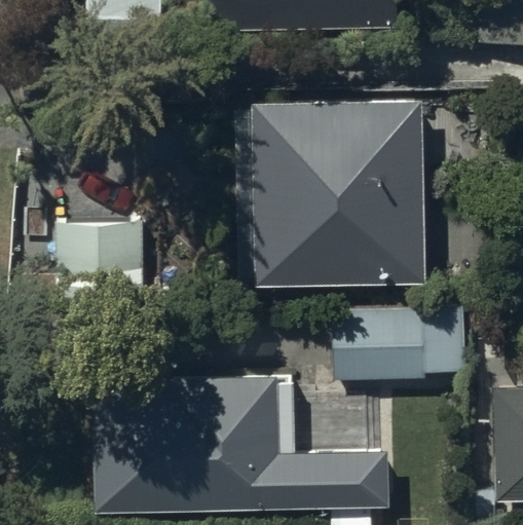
[(87,0),(87,27),(154,28),(154,0),(87,0)]
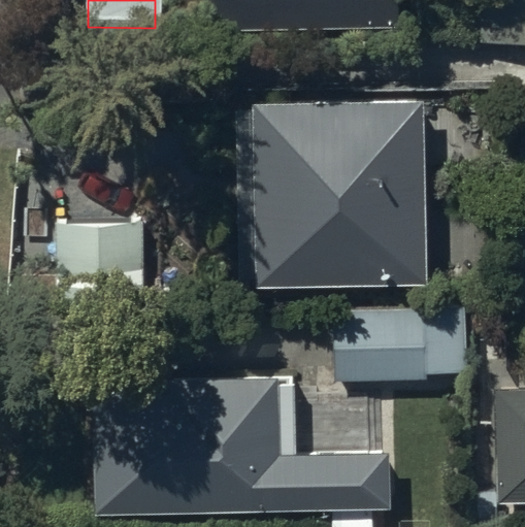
[(204,0),(205,31),(401,29),(401,0),(204,0)]
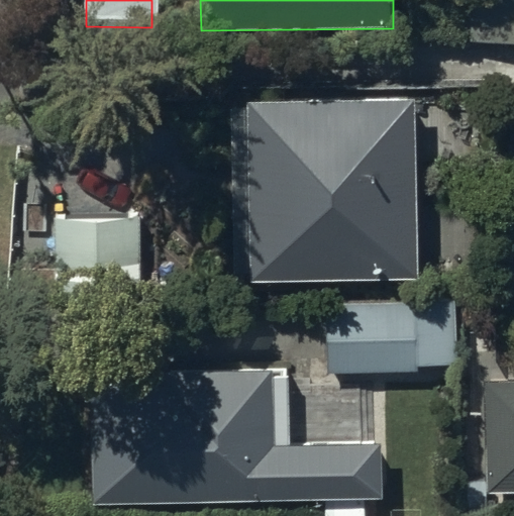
[(474,0),(476,44),(513,43),(513,0),(474,0)]
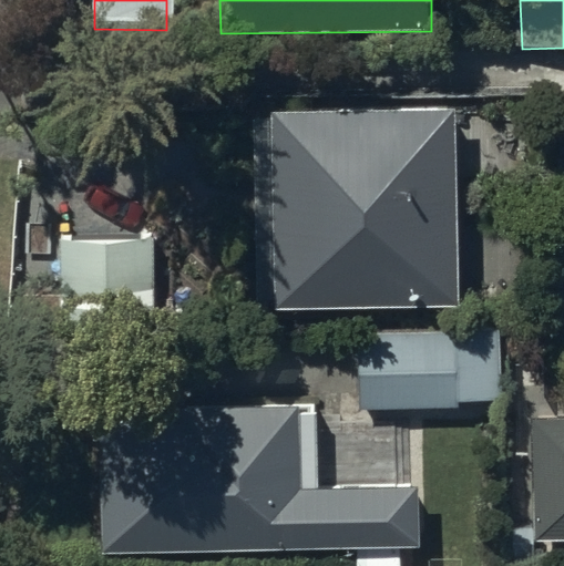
[(460,306),(454,107),(272,113),(272,121),(255,121),(257,301),(278,301),(278,310),(460,306)]
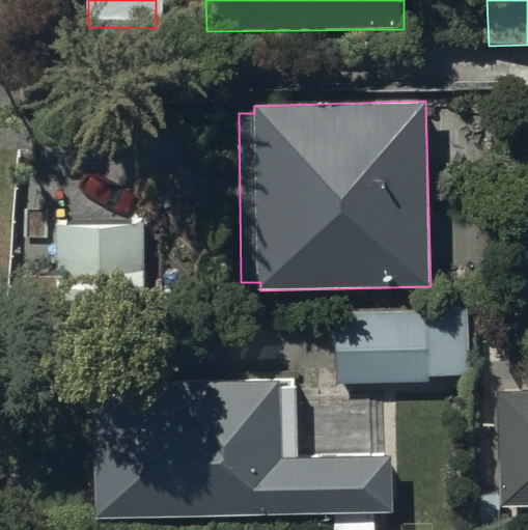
[(147,304),(145,222),(61,224),(63,306),(147,304)]
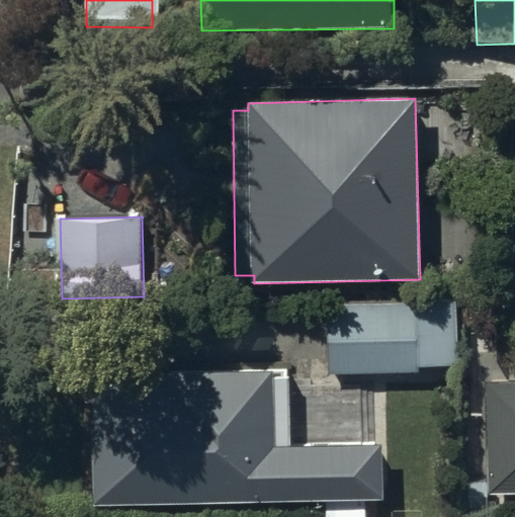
[(418,304),(326,308),(329,376),(414,373),(414,367),(458,365),(455,292),(418,294),(418,304)]
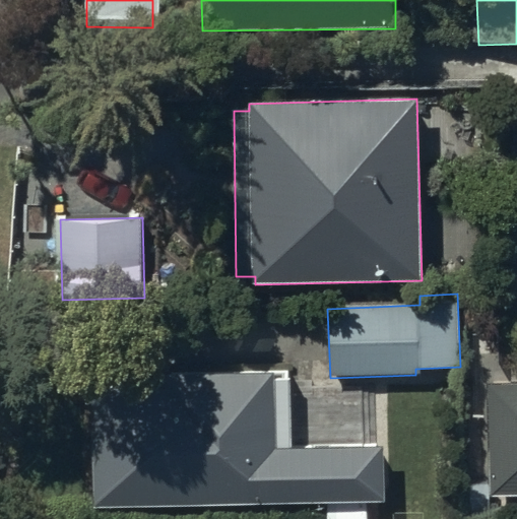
[(91,387),(92,506),(385,500),(384,446),(275,447),(275,373),(171,374),(171,386),(91,387)]
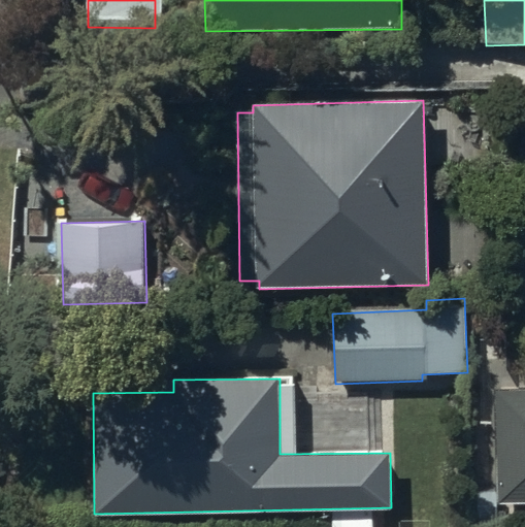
[(524,389),(498,390),(500,505),(524,504),(524,389)]
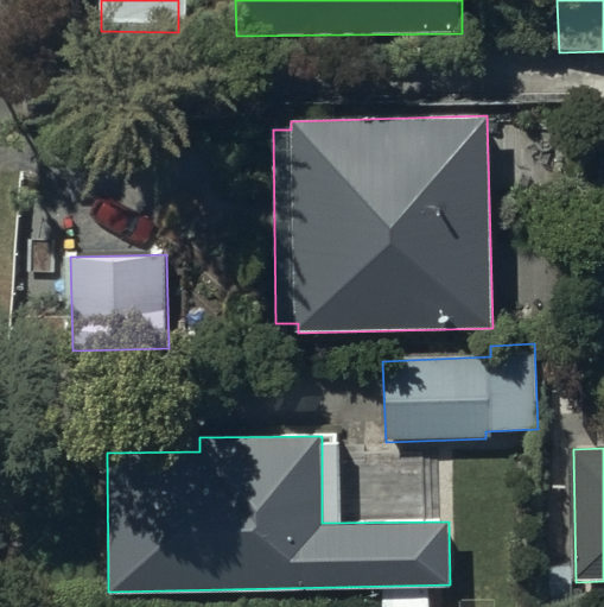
[(432,606),(432,593),(385,593),(385,606),(432,606)]
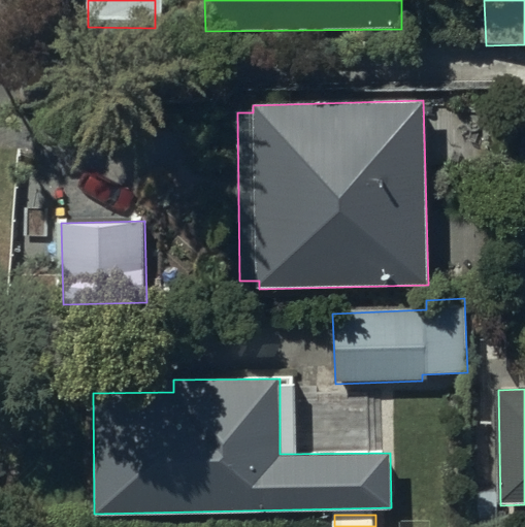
All buildings are outlined.
